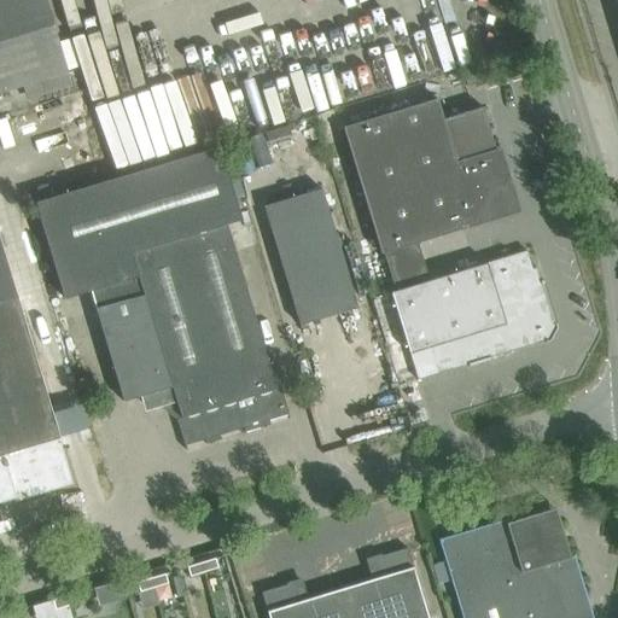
[(0,0),(0,92),(66,73),(44,0),(0,0)]
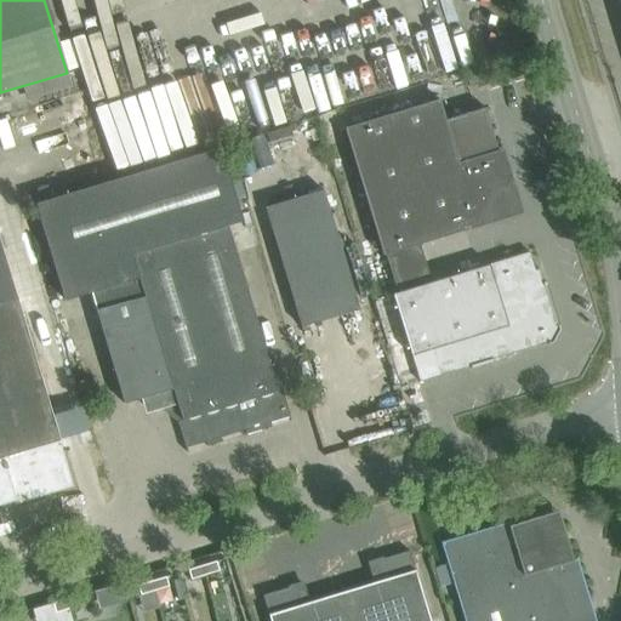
[(465,74),(469,87),(483,84),(479,69),(465,74)]
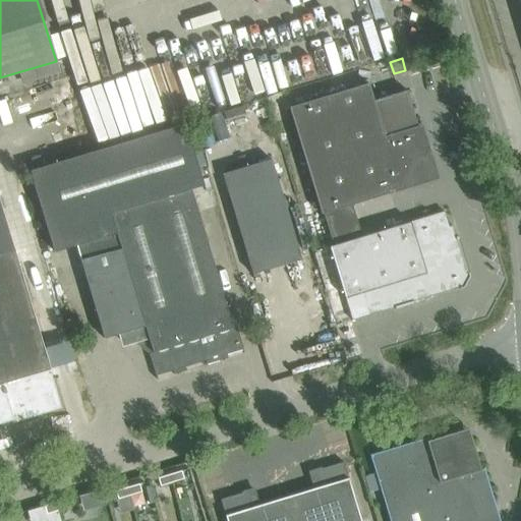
[(367,83),(348,90),(287,108),(321,215),(323,214),(352,206),(409,187),(408,185),(436,177),(429,159),(431,158),(426,142),(422,143),(406,91),(372,101),(367,83)]
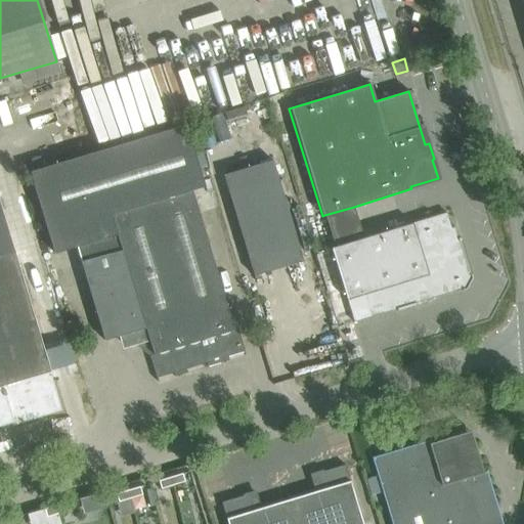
[(185,123),(131,139),(201,364),(245,351),(237,329),(233,330),(190,189),(205,184),(185,123)]
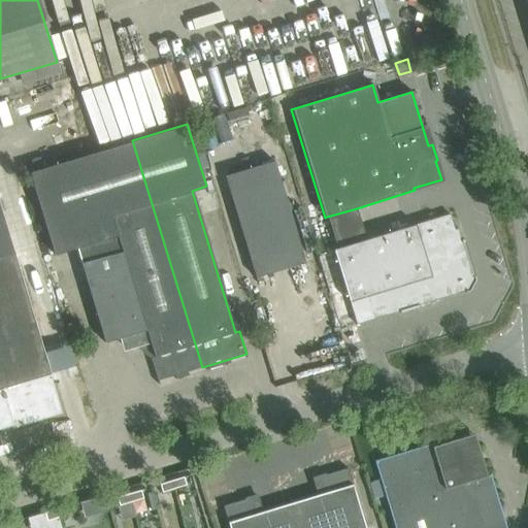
[(77,248),(92,298),(103,342),(122,338),(126,350),(150,342),(154,357),(151,358),(158,382),(202,367),(132,140),(30,172),(55,253),(77,248)]
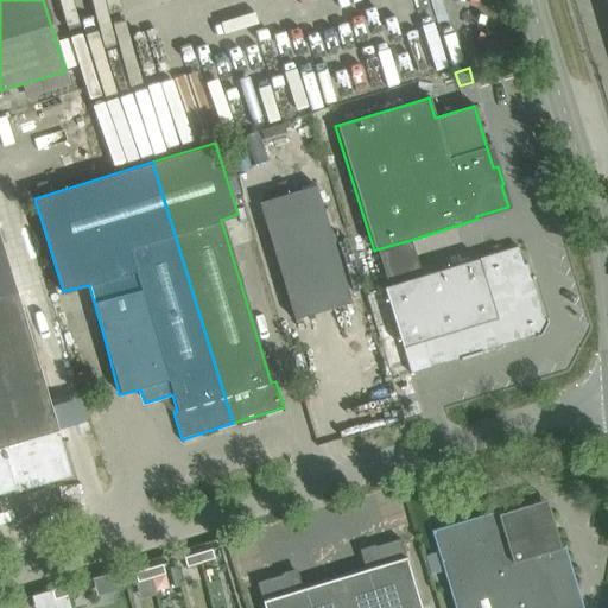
[(258,202),(287,298),(295,321),(352,303),(315,184),(258,202)]
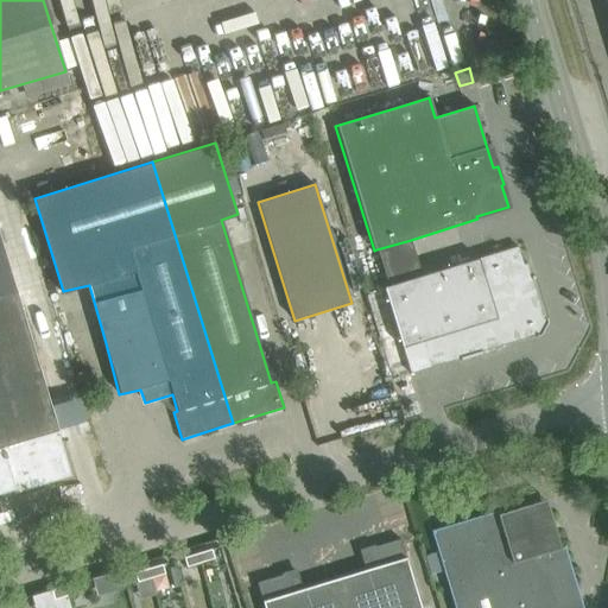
[(0,494),(14,489),(14,494),(71,476),(0,240),(0,494)]
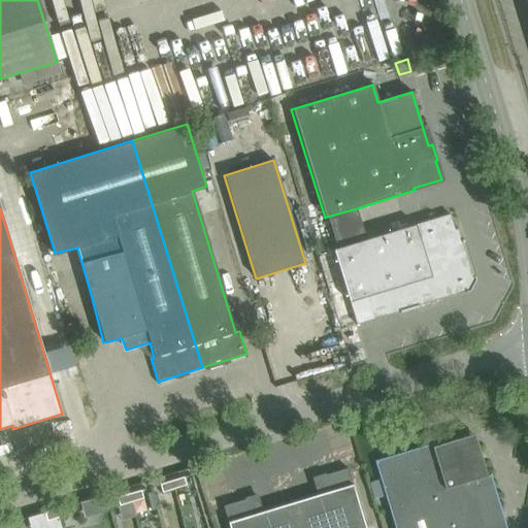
[(333,250),(350,302),(367,297),(374,319),(417,306),(409,283),(398,287),(383,234),(366,239),(357,208),(327,217),(337,249),(333,250)]
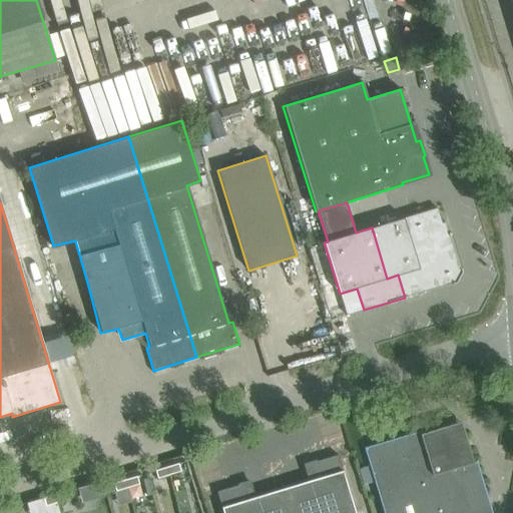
[(437,208),(372,227),(387,279),(398,275),(405,298),(443,286),(442,283),(451,280),(452,283),(456,282),(460,273),(459,270),(456,271),(453,262),(457,260),(445,222),(442,223),(437,208)]
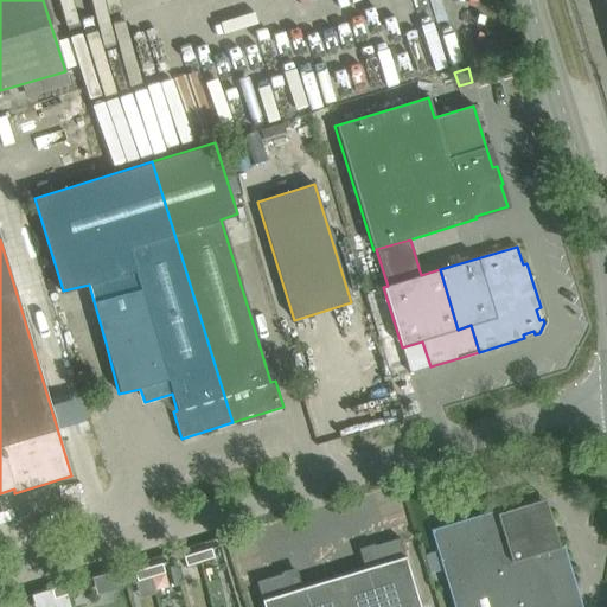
[(519,508),(498,513),(497,510),(430,530),(453,606),(581,606),(563,545),(561,547),(554,525),(551,522),(549,519),(526,508),(523,506),(519,508)]
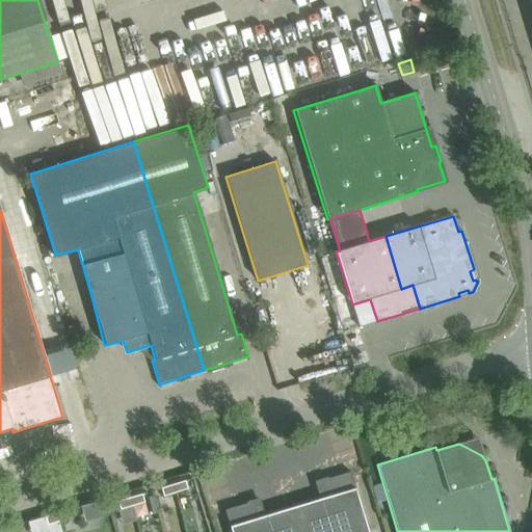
[(320,499),(292,507),(299,531),(368,531),(355,488),(354,488),(351,476),(350,476),(350,475),(349,474),(348,474),(347,474),(346,474),(323,481),(318,490),(320,499)]
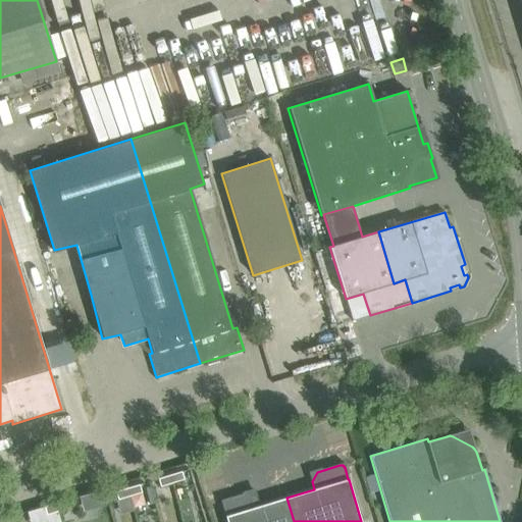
[(180,472),(169,475),(171,483),(183,479),(180,472)]
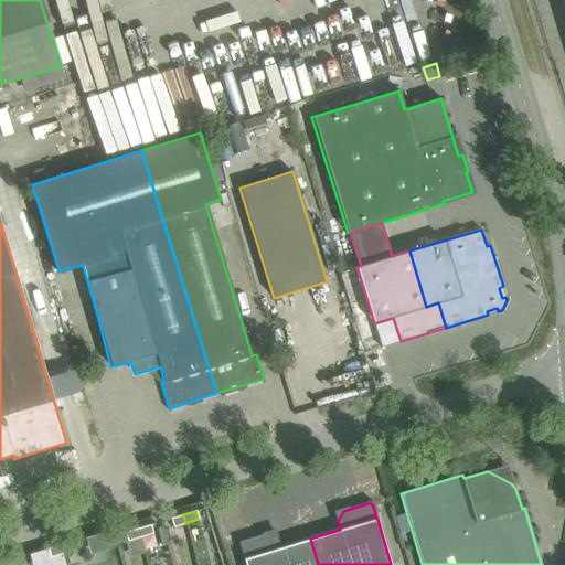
[(183,514),(171,519),(173,526),(185,523),(183,514)]
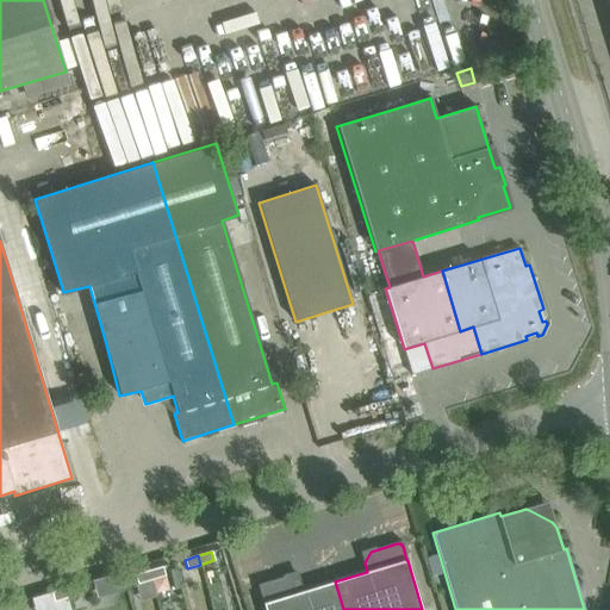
[(162,566),(149,571),(151,579),(165,576),(162,566)]
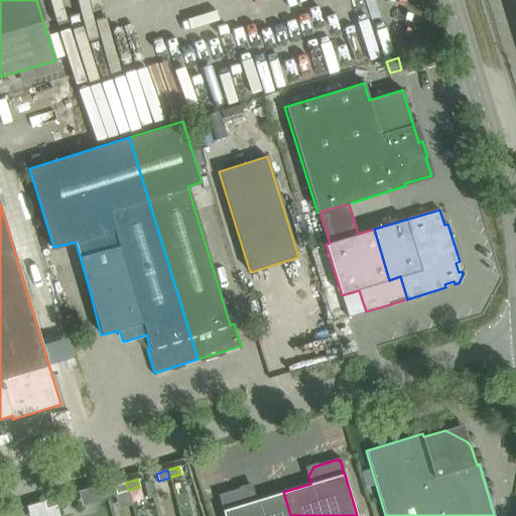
[(126,483),(114,486),(116,494),(128,490),(126,483)]
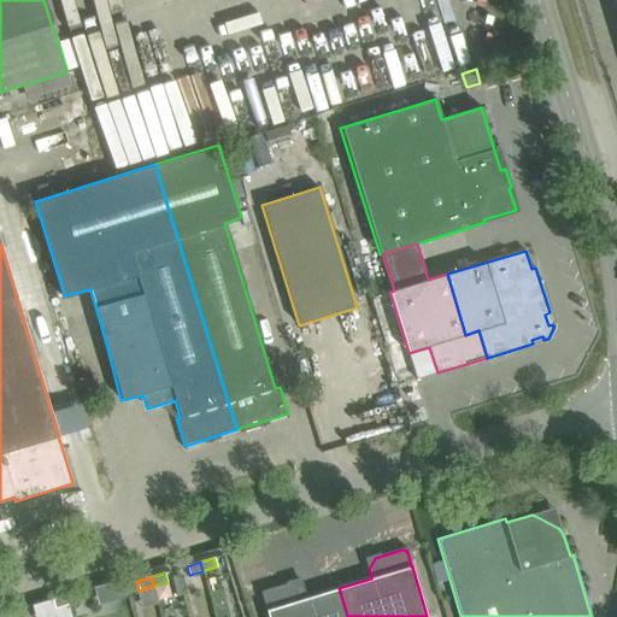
[(347,616),(339,588),(306,598),(304,588),(292,582),(265,591),(264,592),(263,593),(263,594),(268,610),(266,611),(268,616),(347,616)]
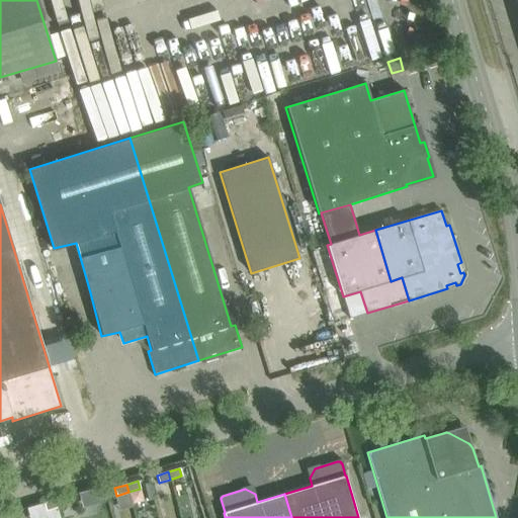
[(67,497),(55,500),(58,507),(69,504),(67,497)]
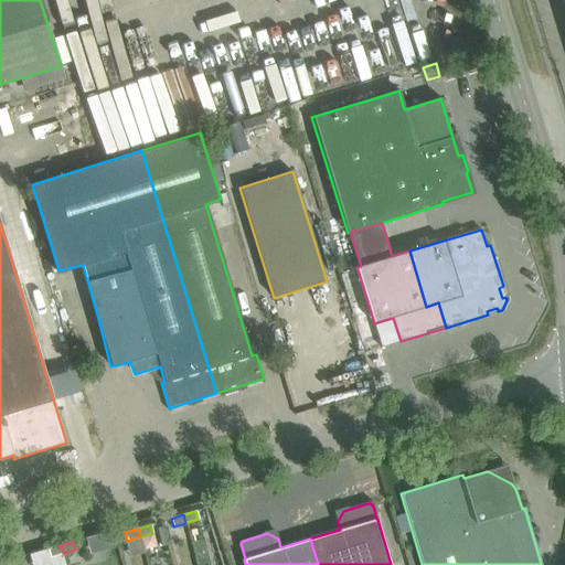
[(60,545),(48,548),(50,557),(63,553),(60,545)]
